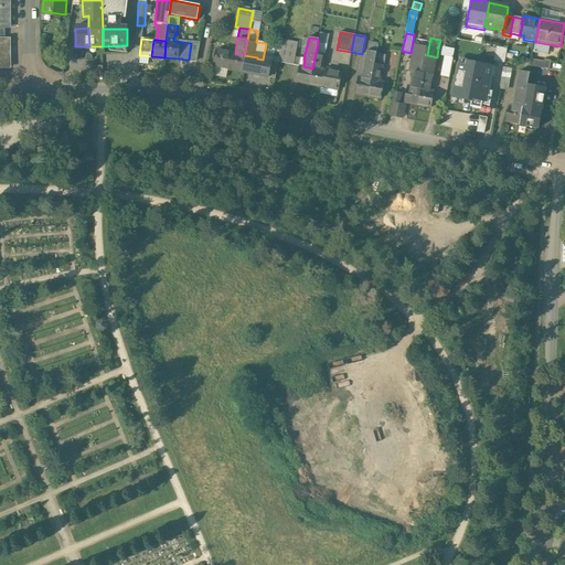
[(298,43),(283,40),(278,63),(294,65),(298,43)]
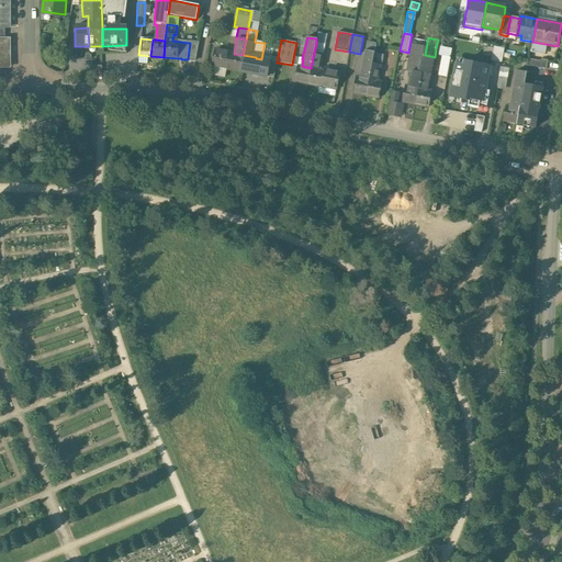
[(199,43),(190,43),(188,59),(195,60),(199,43)]
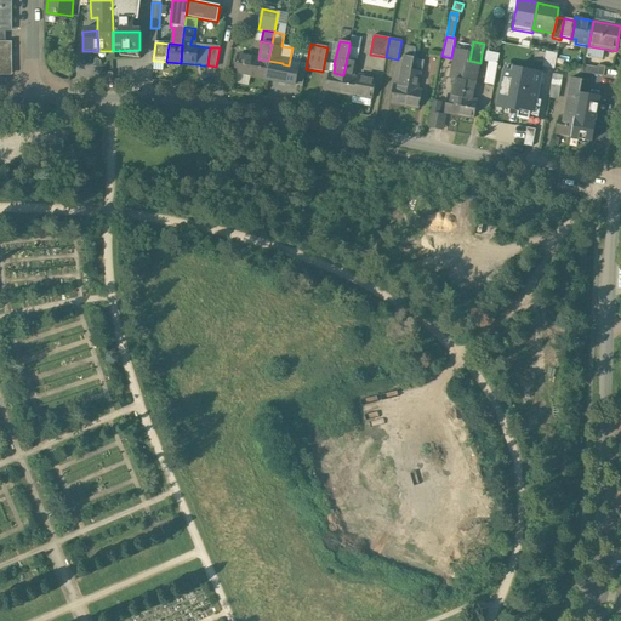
[(359,49),(349,47),(347,58),(357,60),(359,49)]
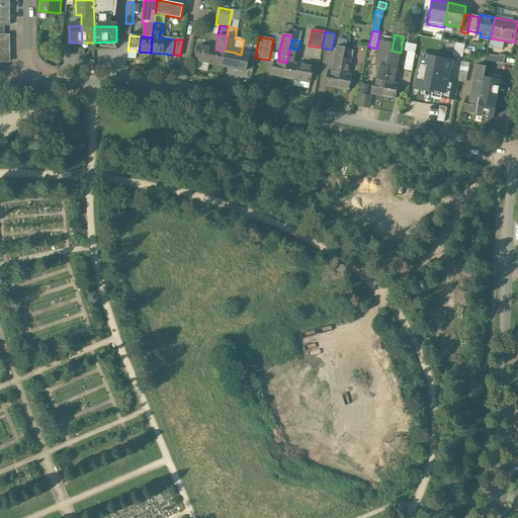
[(346,41),(338,39),(337,47),(345,49),(346,41)]
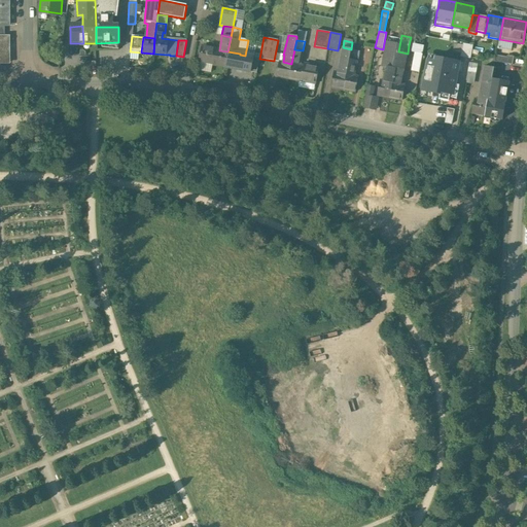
[(219,50),(215,49),(215,48),(202,46),(199,63),(212,65),(213,65),(224,67),(227,51),(219,50)]
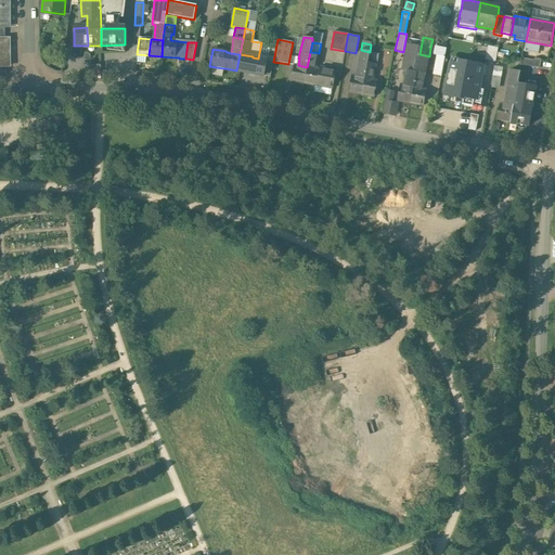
[(370,52),(361,50),(359,61),(368,63),(370,53),(370,52)]
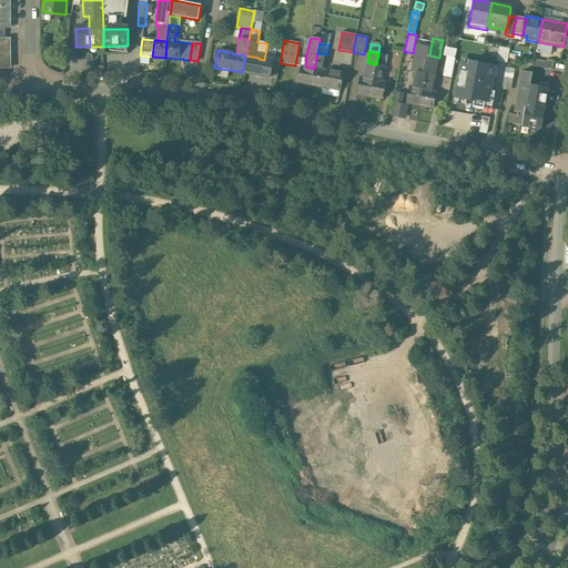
[(97,71),(97,53),(87,53),(87,71),(97,71)]
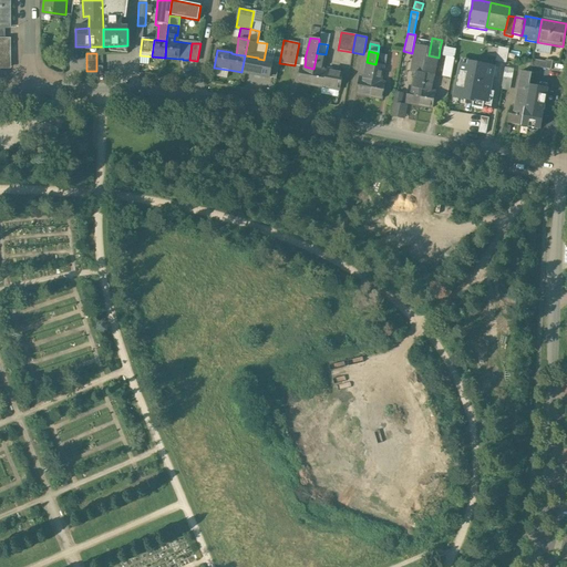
[(326,54),(317,53),(313,69),(321,70),(322,63),(325,63),(327,54),(326,54)]
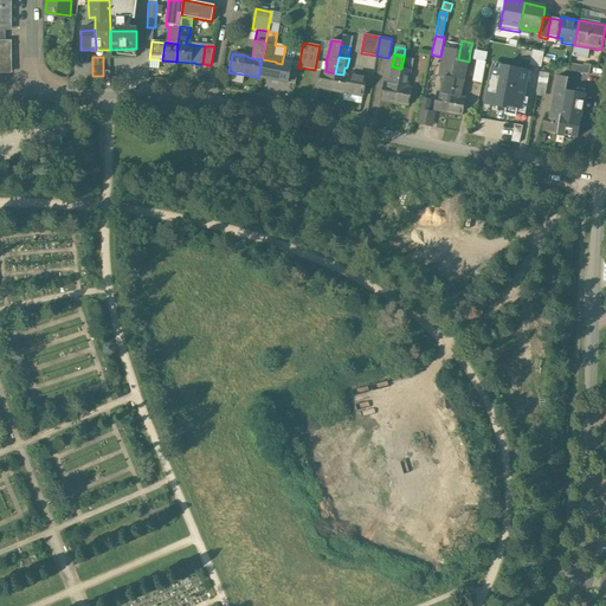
[(414,59),(404,58),(401,69),(411,70),(411,71),(412,71),(414,59)]
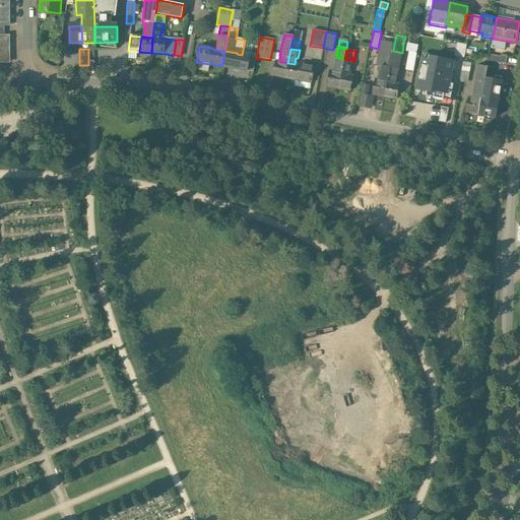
[(237,53),(224,51),(221,66),(234,68),(237,54),(237,53)]
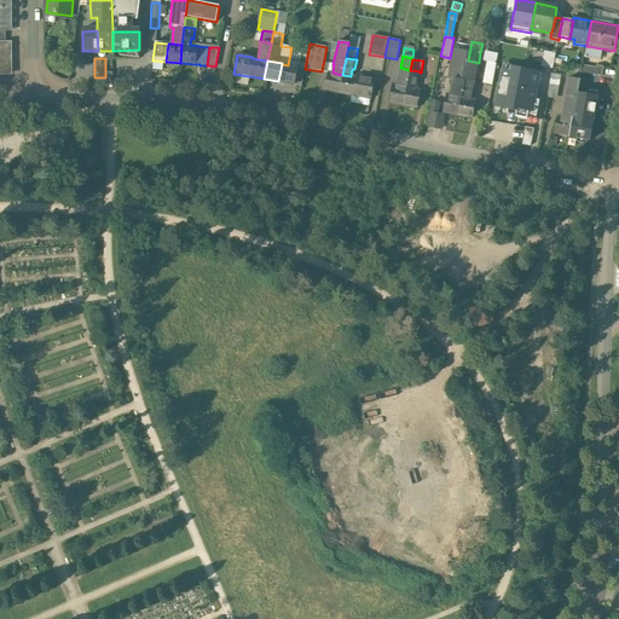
[(479,63),(468,61),(461,98),(472,99),(479,63)]
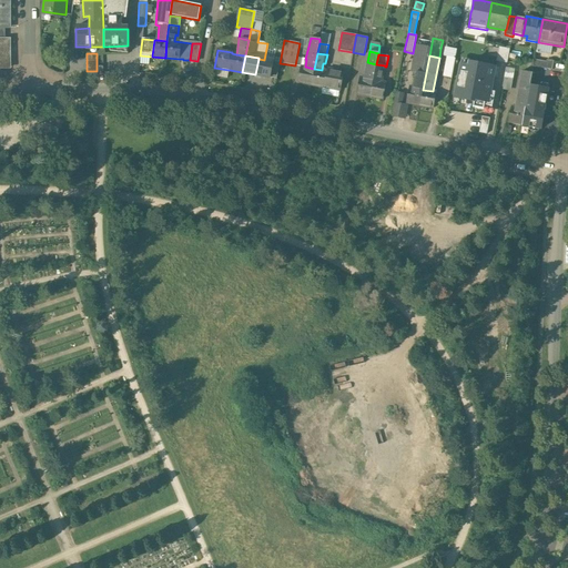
[(447,57),(445,67),(443,77),(452,79),(455,59),(447,57)]
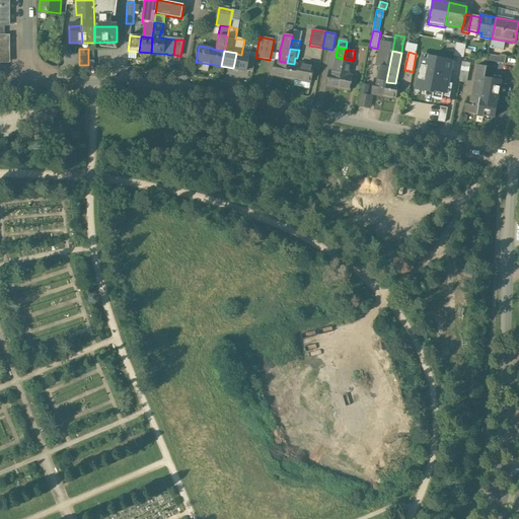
[(419,59),(413,88),(433,92),(432,97),(451,101),(454,82),(451,81),(455,59),(422,53),(421,60),(419,59)]
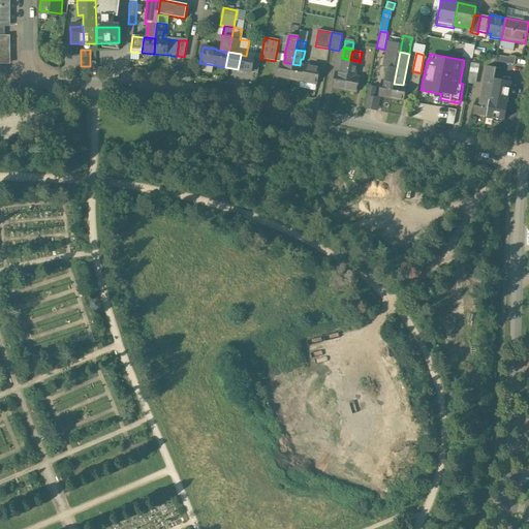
[(246,56),(241,55),(238,69),(257,73),(260,59),(246,56)]
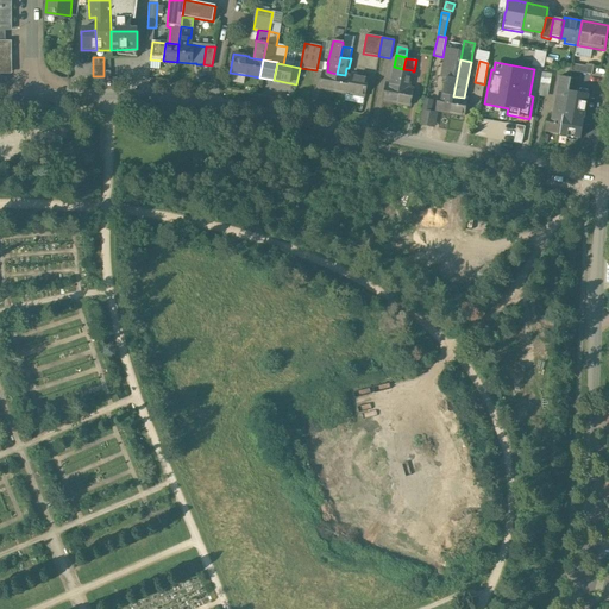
[(586,67),(573,64),(572,71),(592,75),(594,67),(586,64),(586,67)]
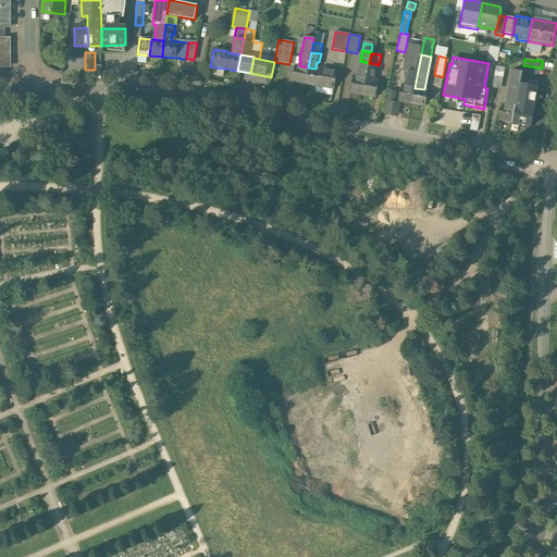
[(369,63),(360,61),(357,76),(367,78),(369,63)]
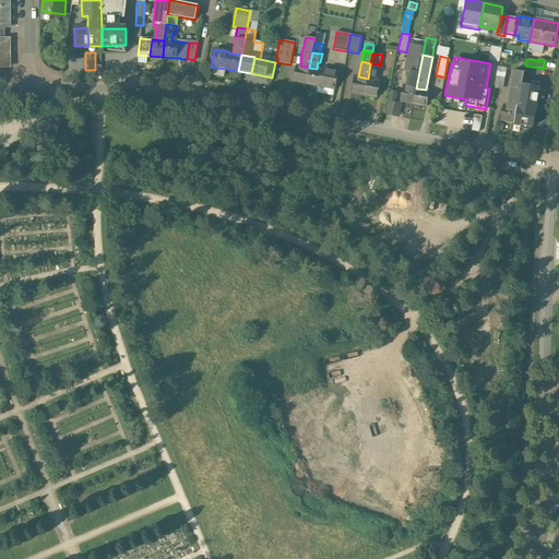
[(379,64),(370,63),(368,79),(377,81),(379,66),(379,64)]
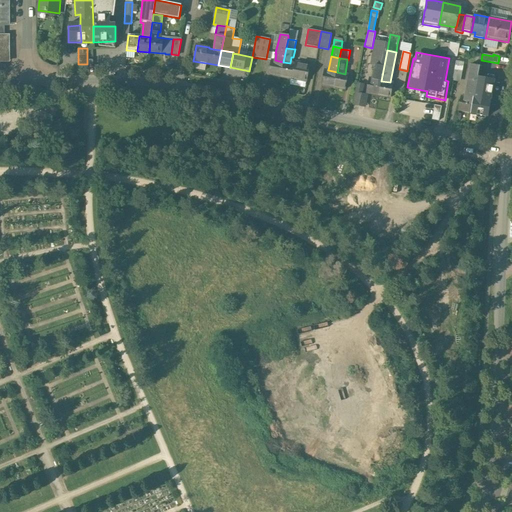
[(271,59),(271,60),(268,75),(281,77),(283,62),(275,60),(271,59)]
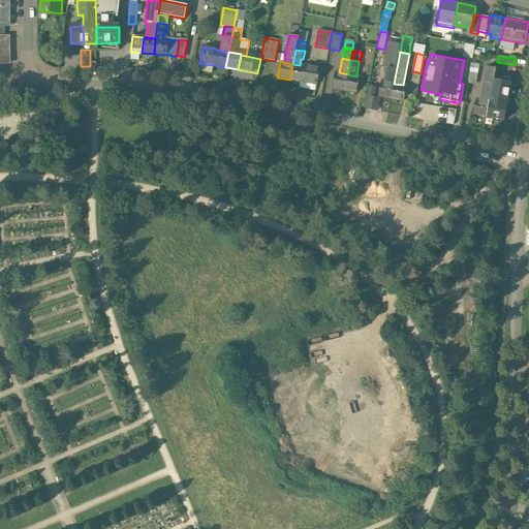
[(320,67),(305,64),(304,66),(300,65),(292,64),(290,80),(317,85),(320,67)]
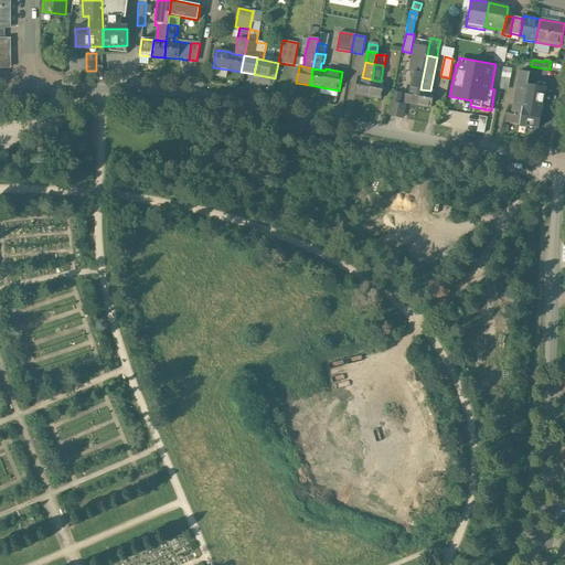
[(519,71),(512,106),(523,108),(528,85),(530,73),(519,71)]
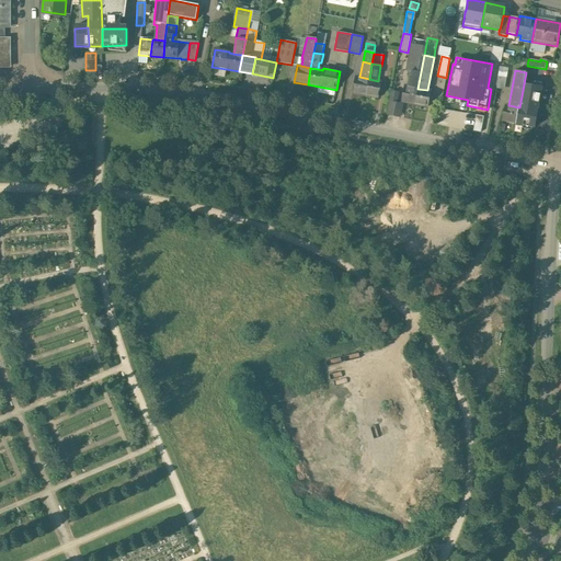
[(359,77),(355,77),(353,93),(366,95),(369,79),(359,77)]
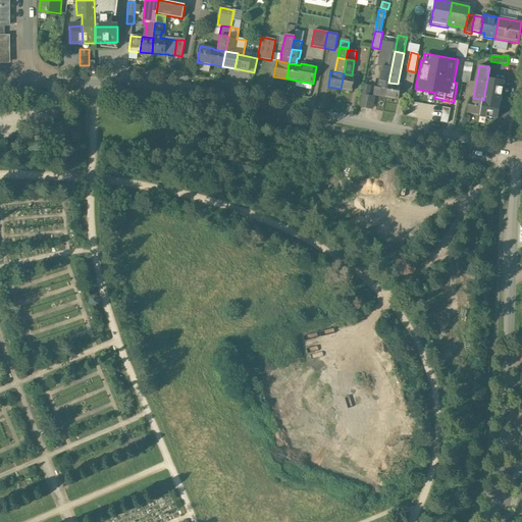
[(352,75),(344,73),(341,89),(352,91),(355,75),(352,75)]
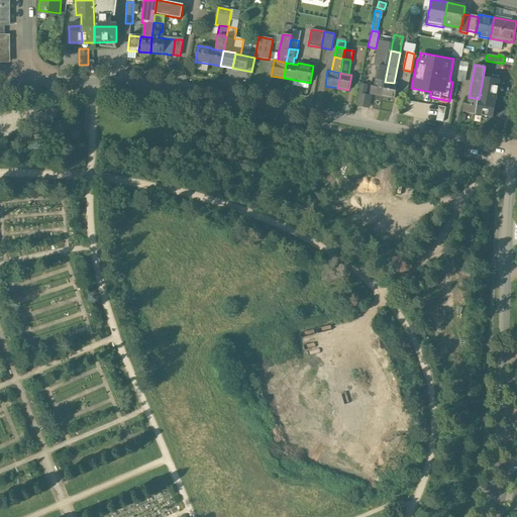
[(483,78),(479,99),(476,114),(482,115),(493,117),(499,81),(483,78)]
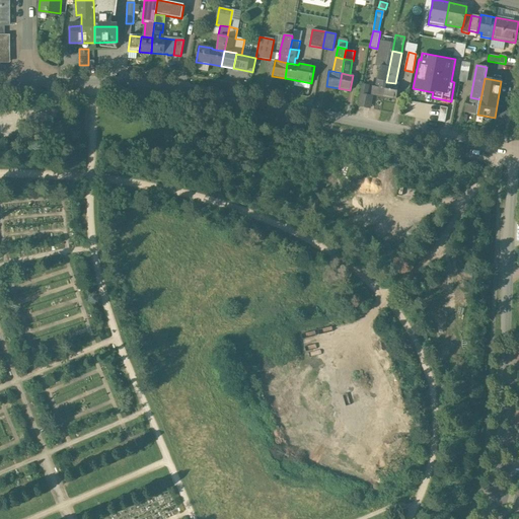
[(386,82),(374,79),(371,94),(383,97),(386,82)]
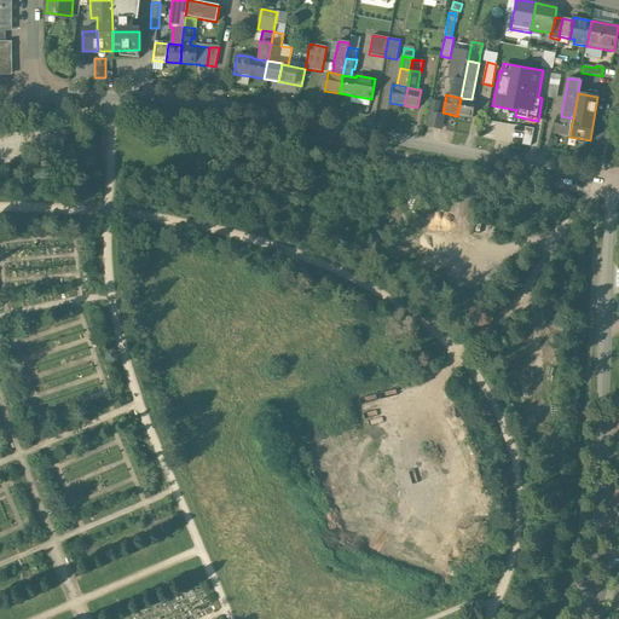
[(472,99),(461,98),(457,116),(472,119),(475,100),(472,99)]
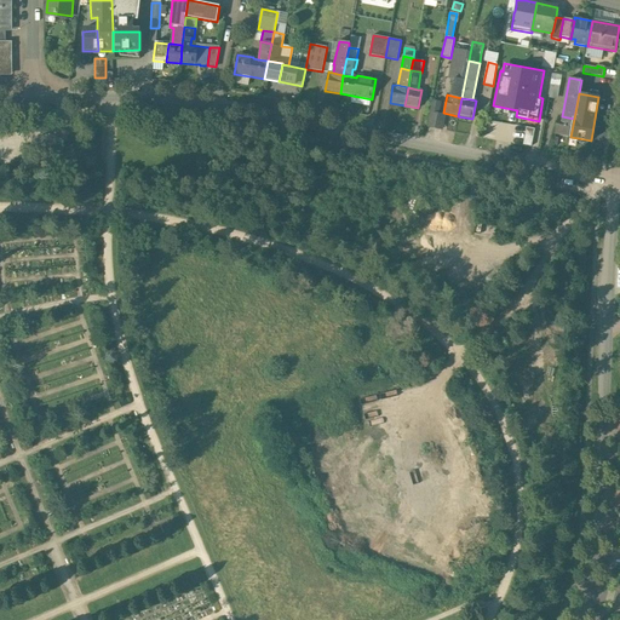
[(562,116),(558,115),(556,135),(570,137),(574,119),(562,116)]
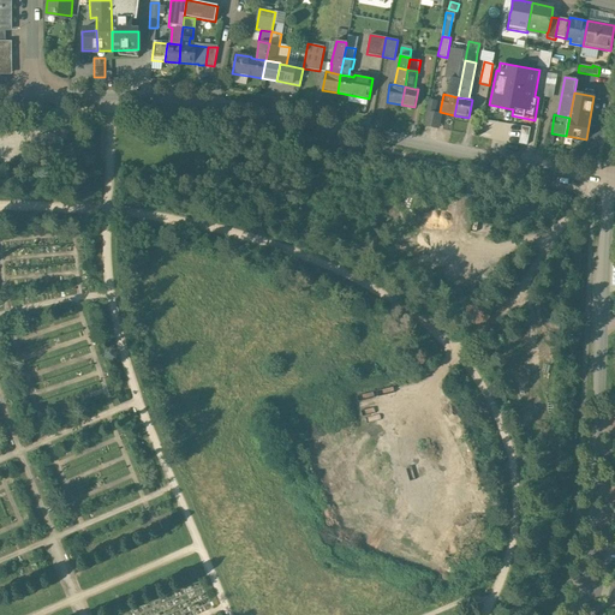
[(525,126),(520,141),(527,143),(532,129),(525,126)]
